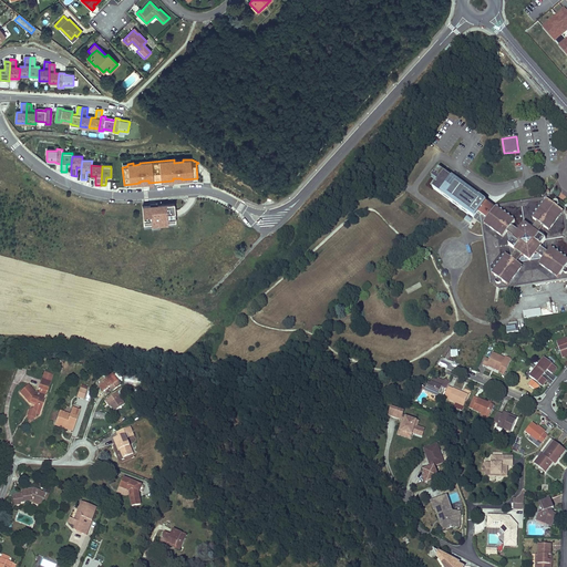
[(440,168),(432,177),(439,182),(445,173),(440,168)]
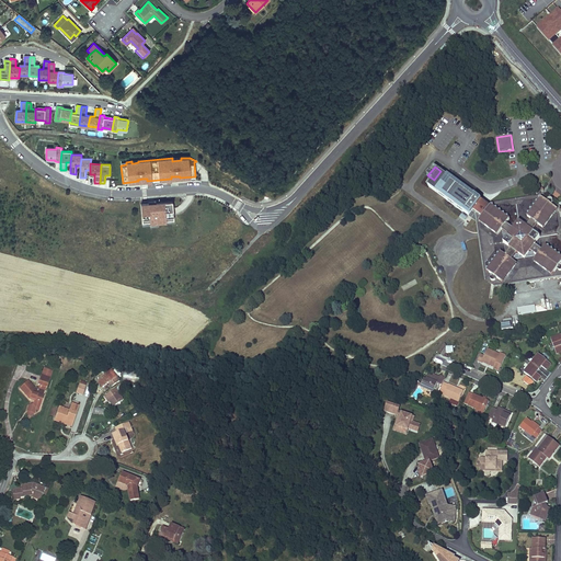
[(477,222),(479,232),(481,231),(489,281),(490,281),(494,284),(494,285),(528,279),(528,283),(560,277),(560,220),(560,210),(560,206),(559,206),(559,203),(554,204),(548,198),(548,195),(545,196),(545,194),(540,195),(540,196),(482,205),(480,203),(481,201),(474,195),(474,196),(473,197),(457,186),(458,184),(441,171),(434,180),(428,186),(447,201),(448,198),(466,212),(465,214),(469,217),(473,212),(476,214),(477,222)]
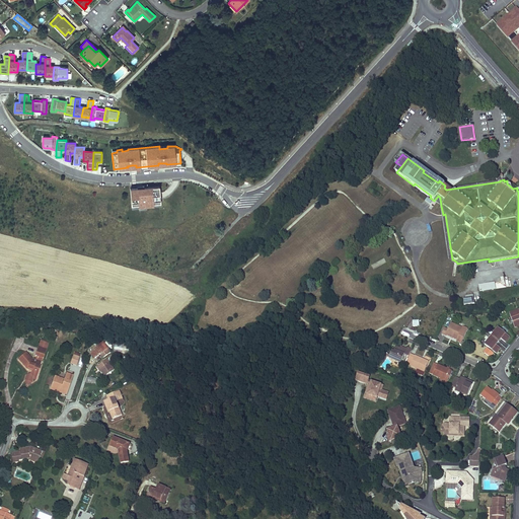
[(439,181),(424,170),(423,172),(438,182),(439,181)]
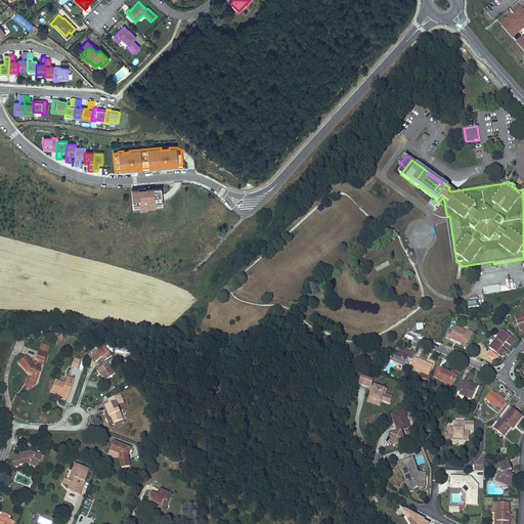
[(522,189),(512,181),(512,182),(512,185),(518,190),(522,189)]
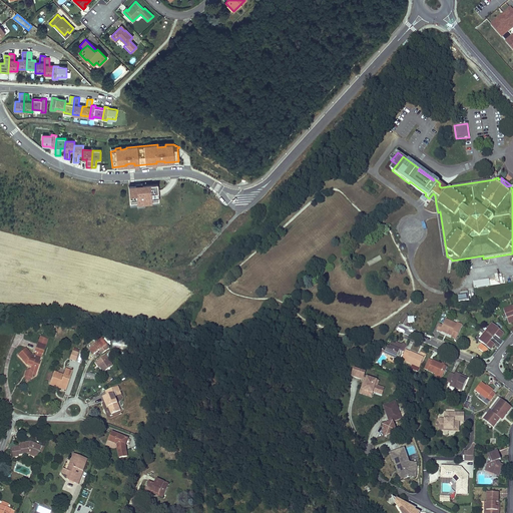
[(426,193),(410,181),(409,183),(425,195),(426,193)]
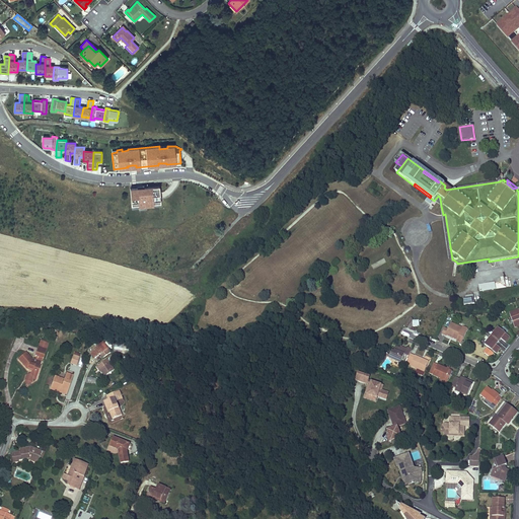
[(161,205),(160,199),(159,192),(159,186),(144,187),(137,188),(130,188),(132,208),(139,207),(146,207),(161,205)]
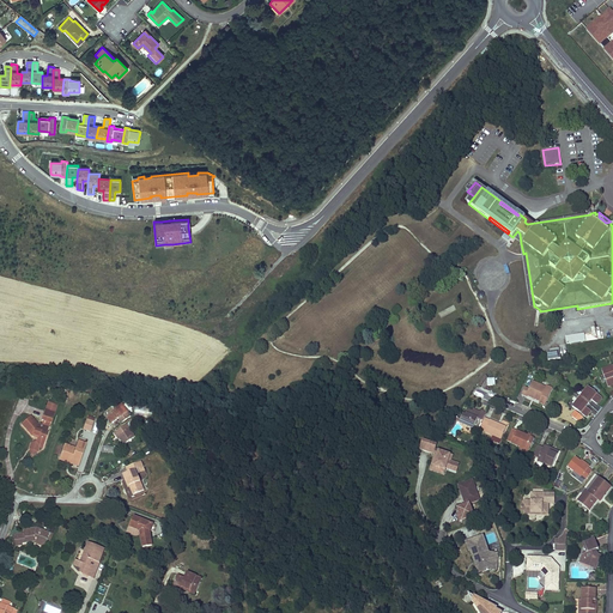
[(565,335),(565,344),(586,341),(584,334),(565,335)]
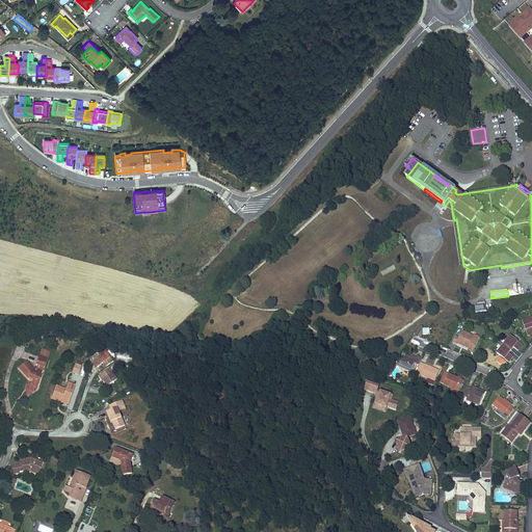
[(531,317),(523,321),(528,336),(531,334),(531,317)]
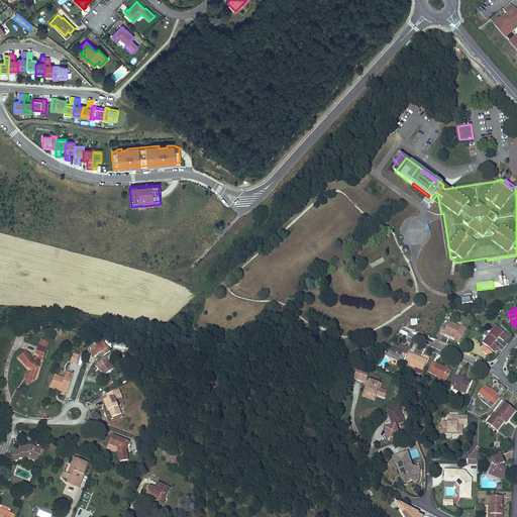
[(444,335),(444,333),(455,338),(456,336),(461,338),(467,327),(461,325),(460,326),(449,322),(446,328),(443,326),(440,333),(444,335)]
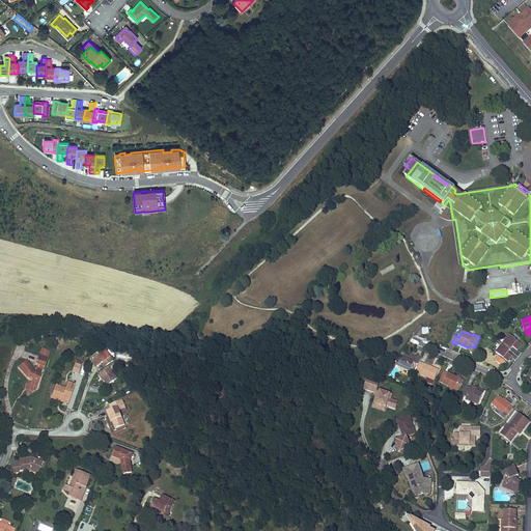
[(496,353),(508,362),(512,356),(508,353),(512,346),(518,351),(522,344),(510,335),(496,353)]
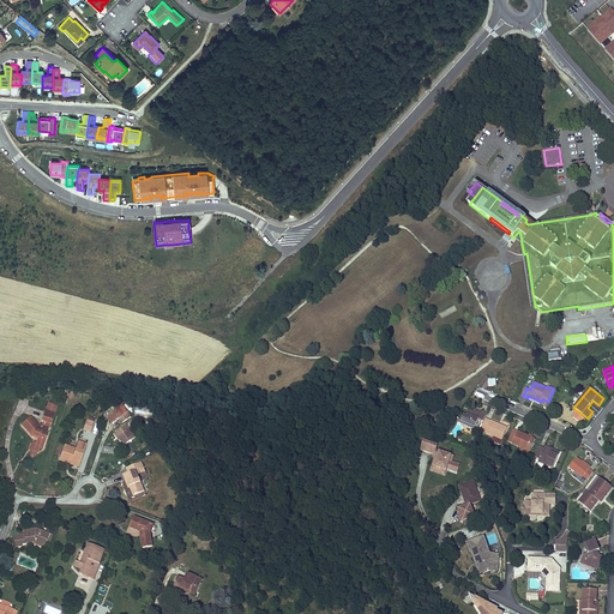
[(473,413),(469,410),(465,416),(464,416),(462,421),(461,425),(474,429),(477,422),(483,425),(485,422),(486,419),(487,414),(481,411),(481,413),(480,415),(473,413)]
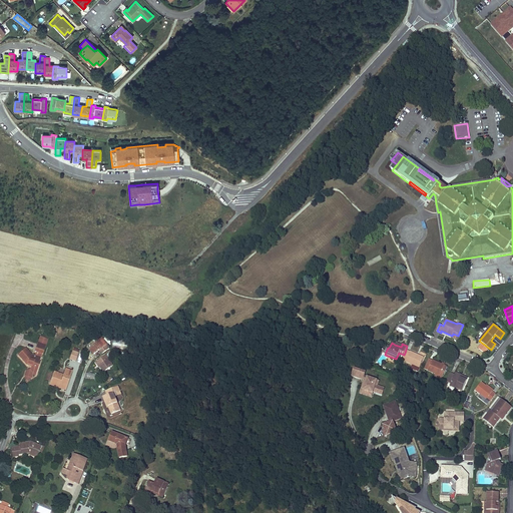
[(37,353),(36,356),(41,357),(42,355),(43,355),(44,352),(43,351),(44,349),(45,350),(45,347),(37,344),(35,352),(37,353)]
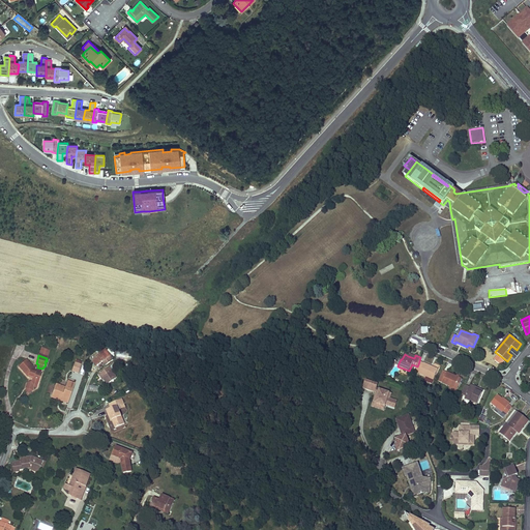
[(102,362),(106,365),(113,360),(111,356),(102,362)]
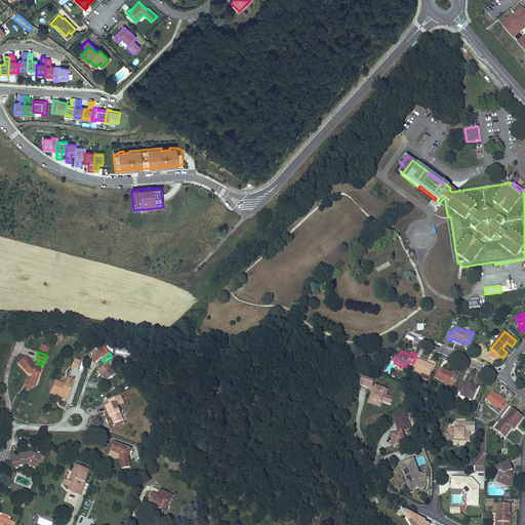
[(33,374),(31,379),(30,378),(27,379),(26,385),(32,387),(33,382),(37,385),(38,381),(41,371),(39,370),(41,366),(32,363),(26,356),(18,363),(28,374),(30,373),(33,374)]
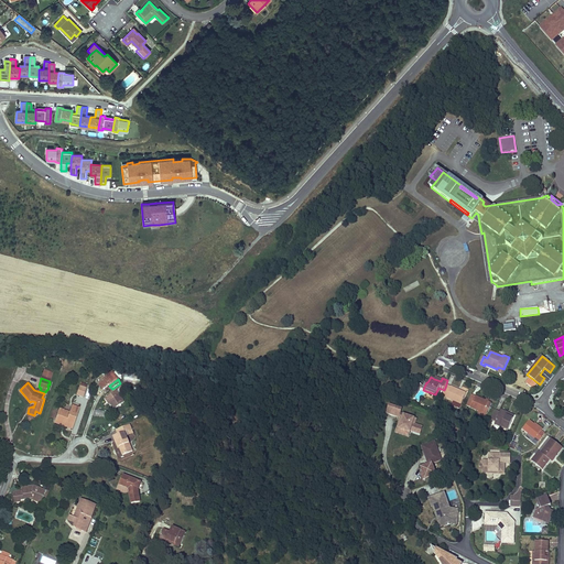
[(446,384),(445,388),(444,390),(443,391),(448,393),(446,398),(454,401),(462,404),(466,393),(446,384)]
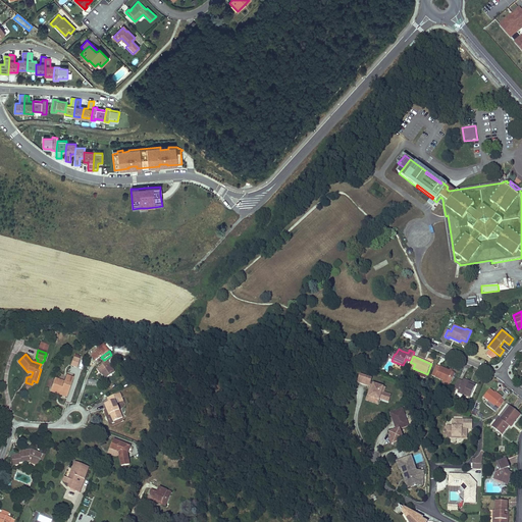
[(73,358),(70,365),(77,368),(81,360),(73,358)]
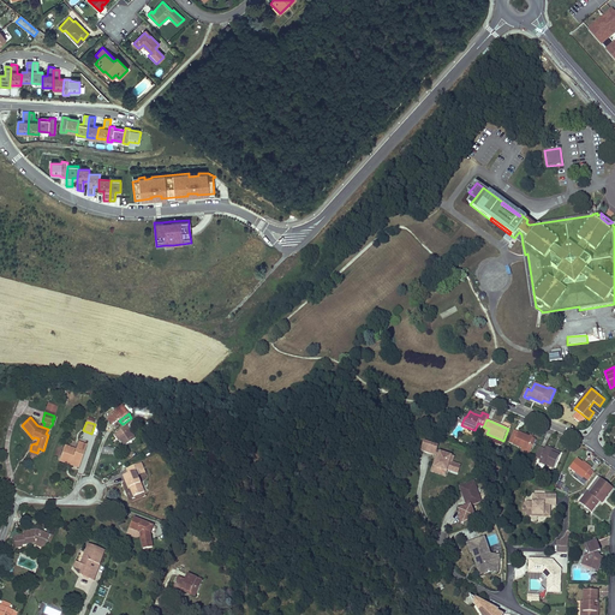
[(127,427),(115,434),(120,441),(125,447),(136,439),(127,427)]
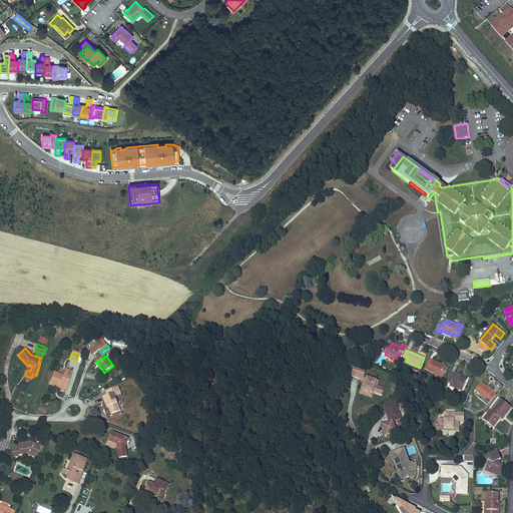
[(429,359),(424,370),(436,375),(443,378),(447,367),(444,366),(442,365),(429,359)]
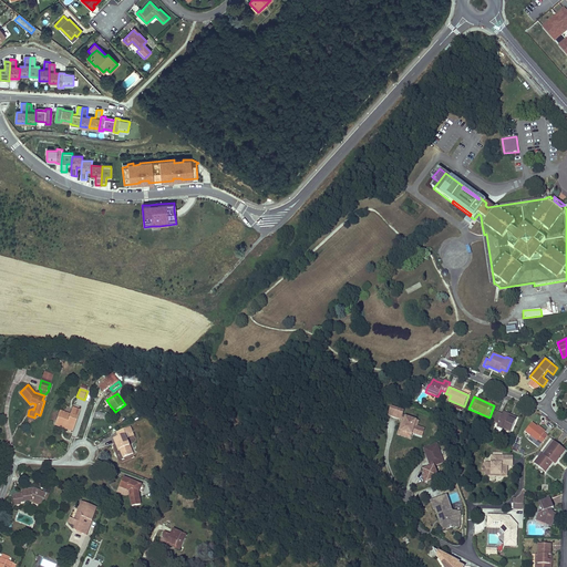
[(419,421),(402,416),(403,411),(390,406),(387,418),(401,421),(397,436),(411,440),(412,435),(422,437),(424,429),(416,426),(419,421)]
